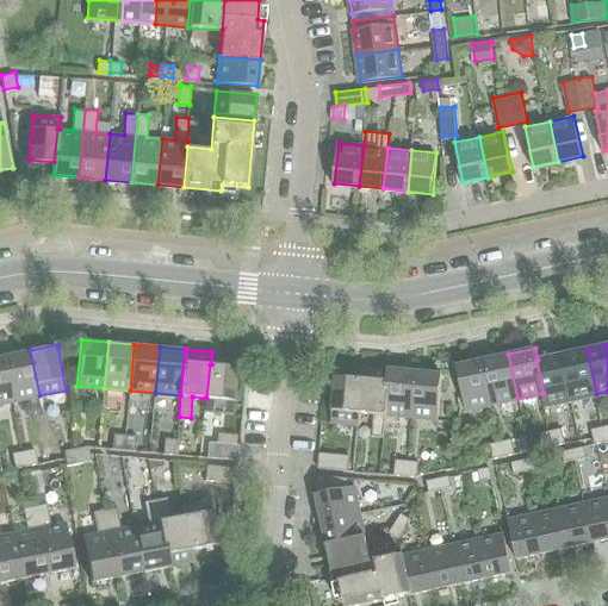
[(571,400),(596,394),(587,349),(562,355),(571,400)]
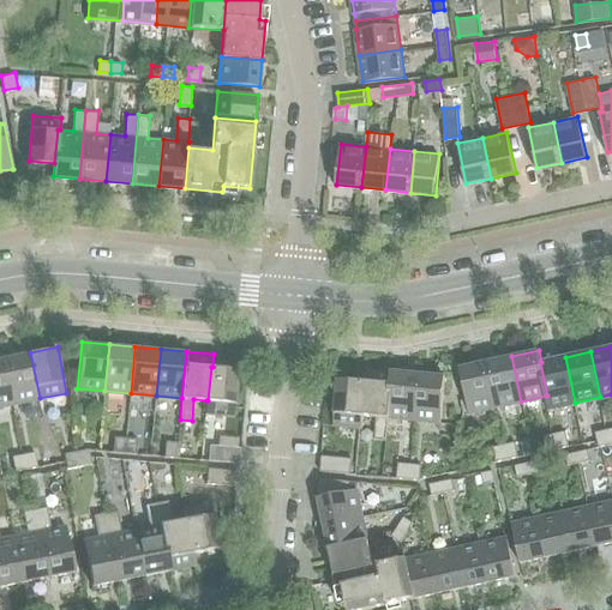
[(5,357),(15,403),(40,398),(30,352),(5,357)]
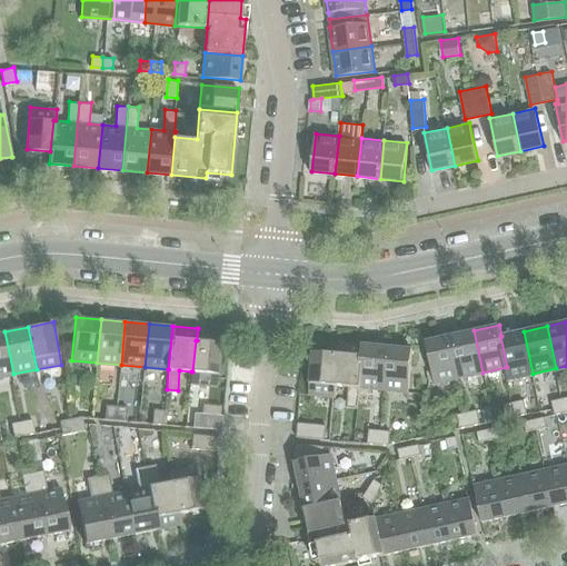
[(459,377),(483,373),(474,330),(450,335),(459,377)]
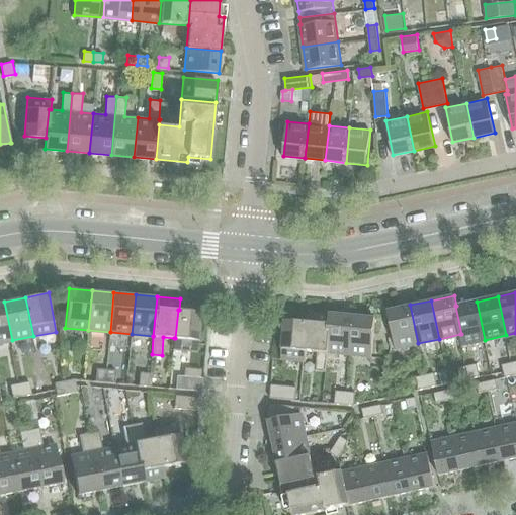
[(0,302),(0,342),(12,340),(4,302),(0,302)]
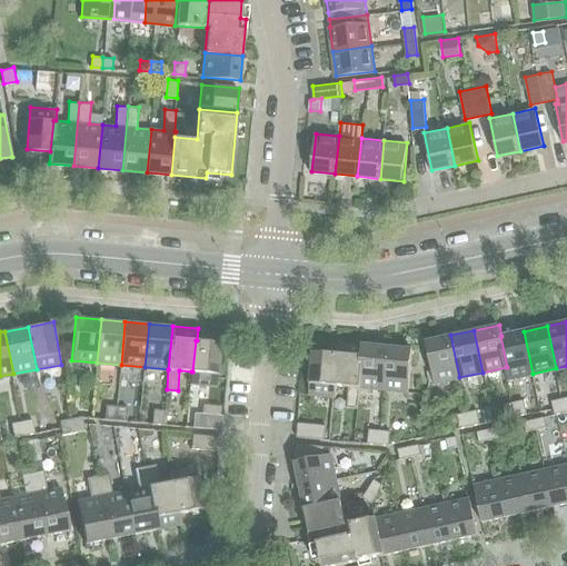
[(508,379),(533,374),(524,331),(501,336),(500,336),(507,367),(506,367),(508,379)]
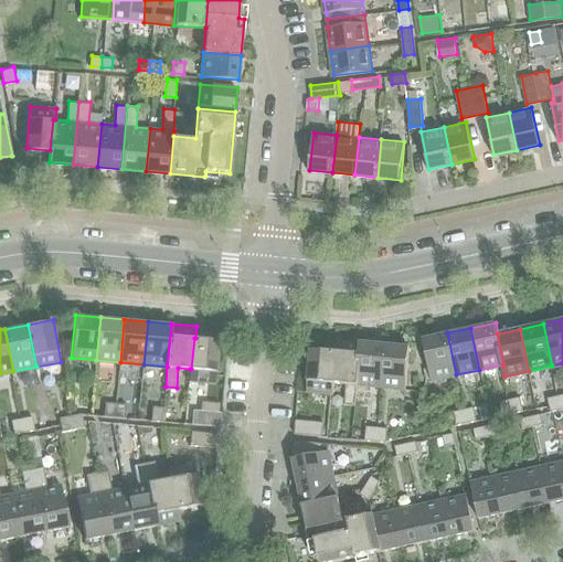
[(432,380),(456,374),(447,332),(423,338),(432,380)]
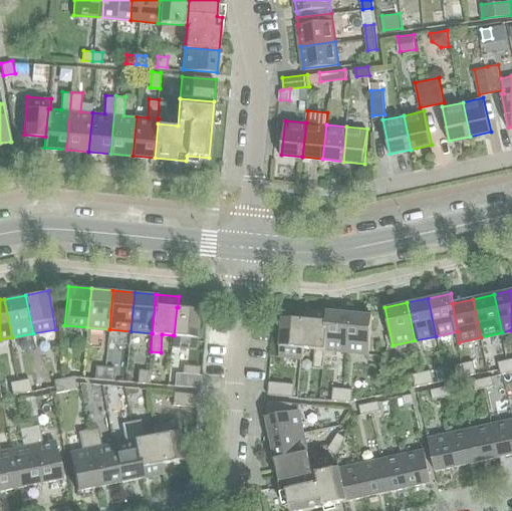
[(199,309),(178,307),(177,307),(174,335),(173,335),(172,345),(196,348),(199,309)]
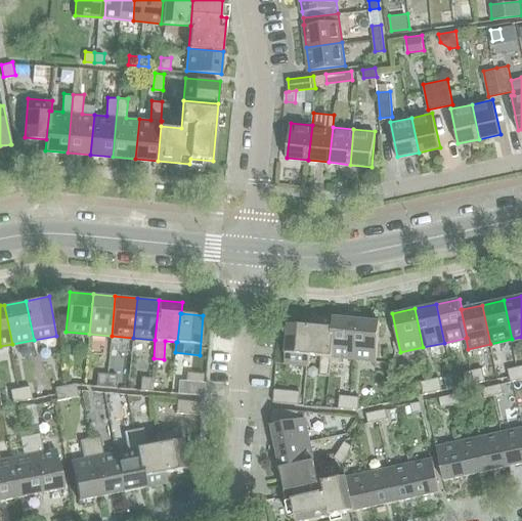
[(332,356),(335,316),(311,314),(310,324),(311,324),(309,354),(310,354),(321,355),(319,374),(330,375),(332,356)]
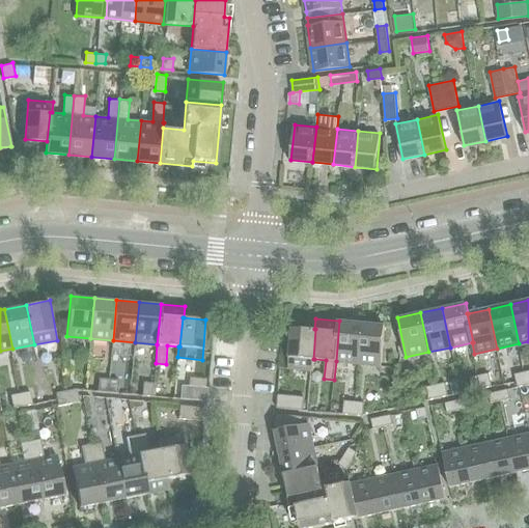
[(336,361),(358,363),(362,323),(339,321),(336,361)]
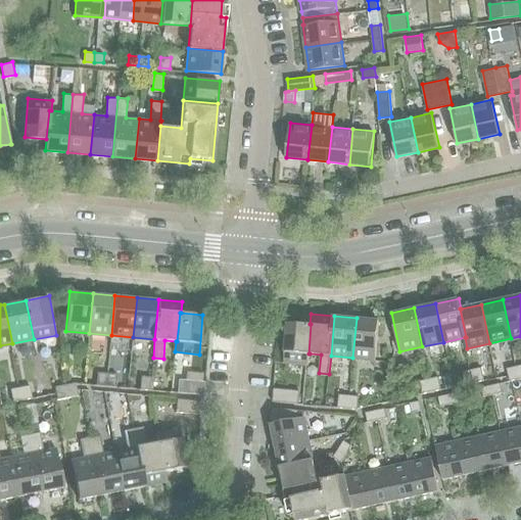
[(379,320),(357,318),(352,358),(376,360),(379,320)]
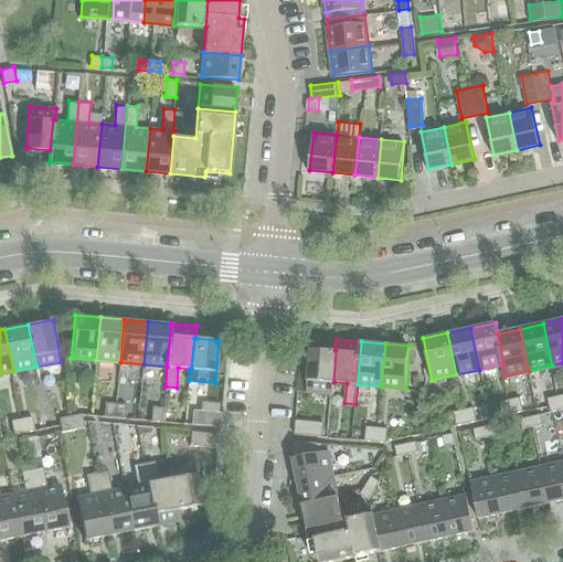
[(333,393),(335,382),(333,382),(336,350),(335,350),(311,348),(307,391),(333,393)]
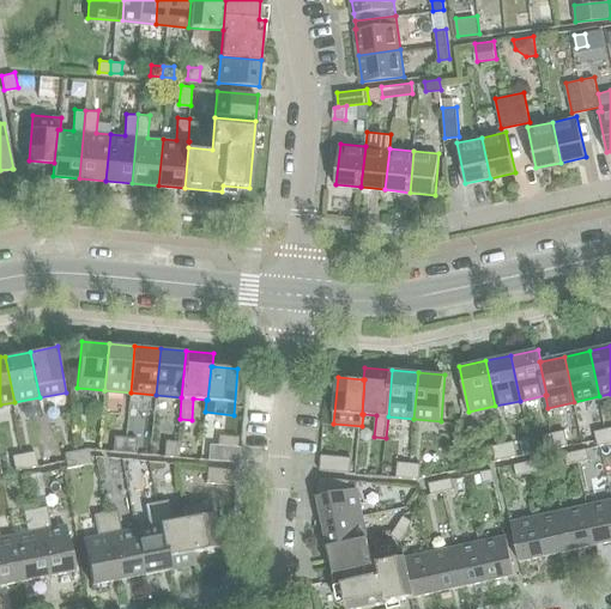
[(610,443),(606,427),(596,431),(599,445),(610,443)]
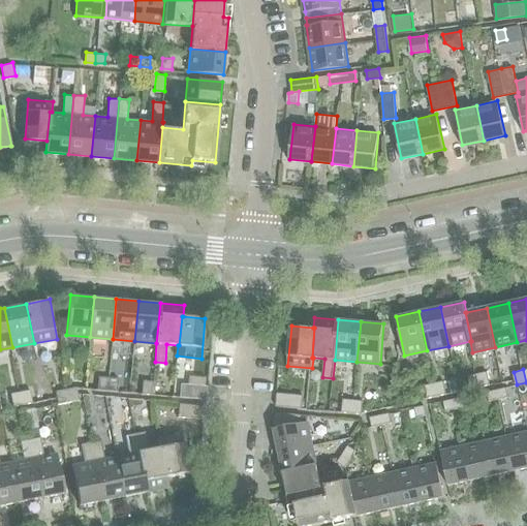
[(491,383),(488,371),(478,373),(481,385),(491,383)]
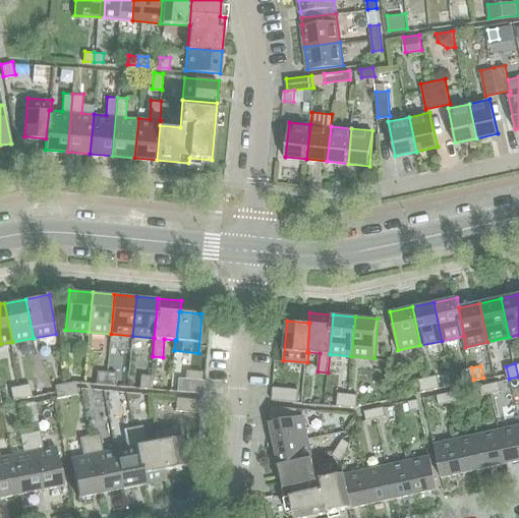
[(473,380),(471,367),(461,369),(464,382),(473,380)]
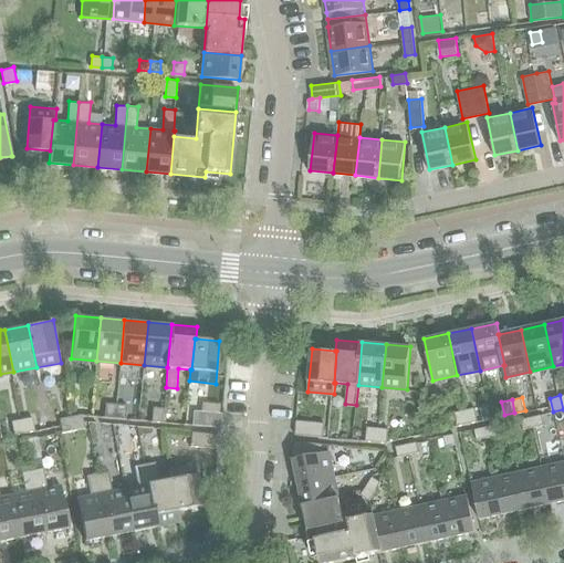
[(115,416),(116,403),(105,402),(104,415),(115,416)]
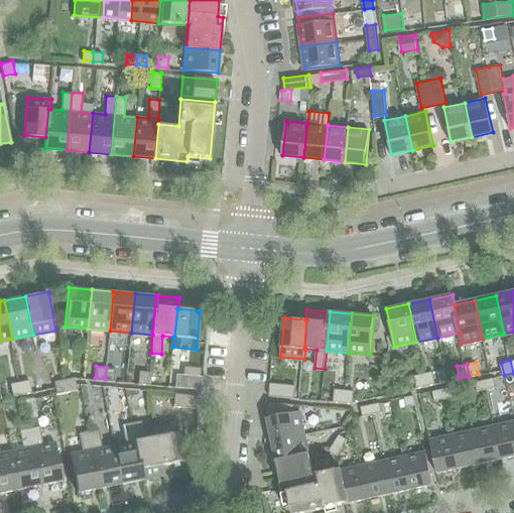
[(116,368),(106,367),(105,379),(115,380),(116,368)]
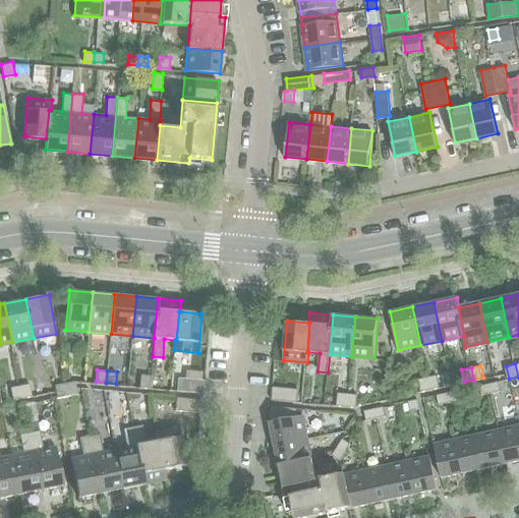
[(151,375),(141,373),(139,386),(150,387),(151,375)]
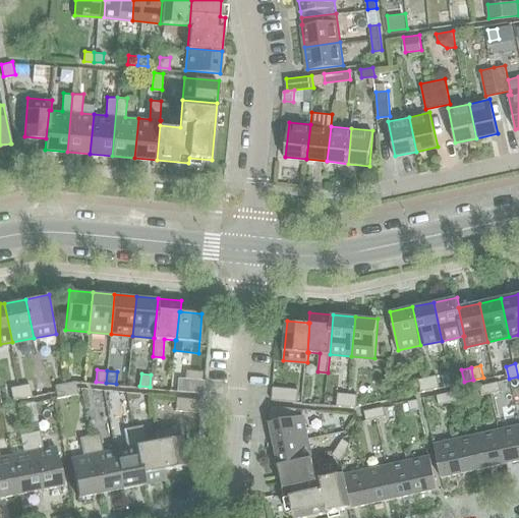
[(427,376),(429,388),(440,386),(437,373),(427,376)]
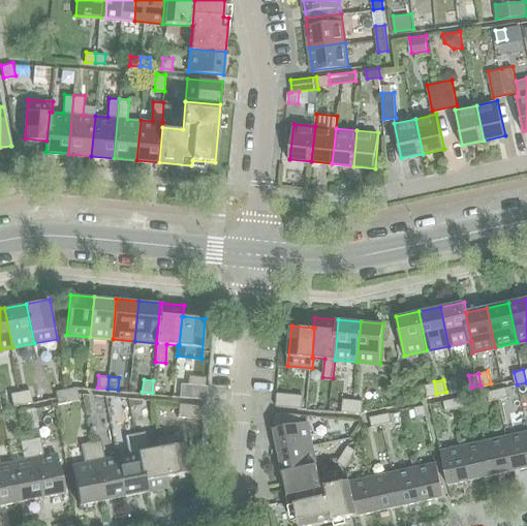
[(436,394),(434,381),(424,384),(427,396),(436,394)]
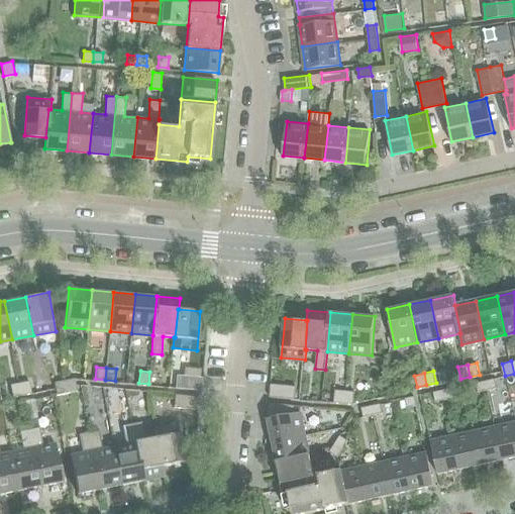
[(176,387),(201,389),(202,377),(177,374),(176,387)]
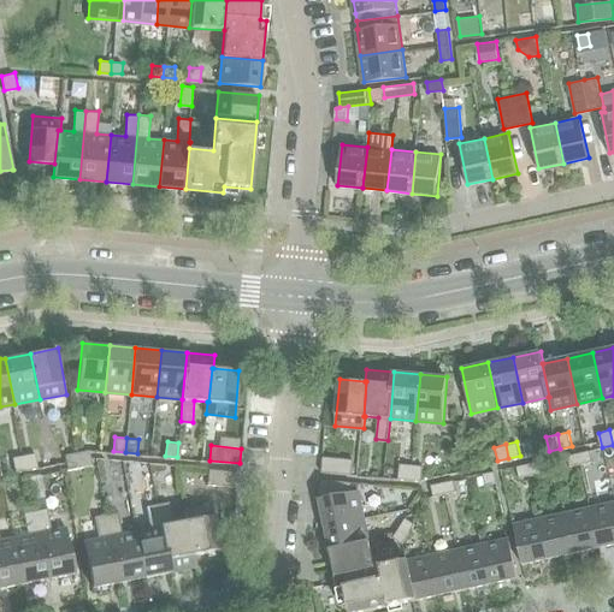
[(89,450),(77,452),(80,467),(93,464),(89,450)]
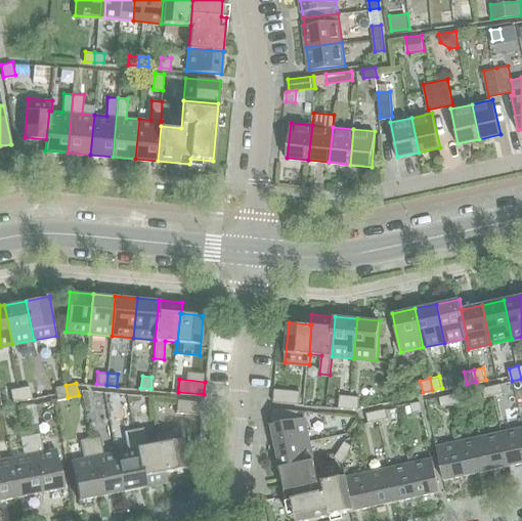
[(502,383),(492,385),(494,394),(504,392),(502,383)]
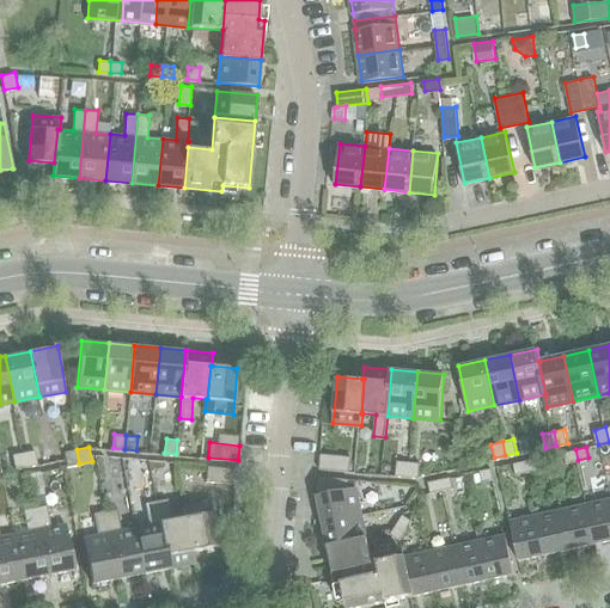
[(36,448),(24,452),(28,466),(40,464),(36,448)]
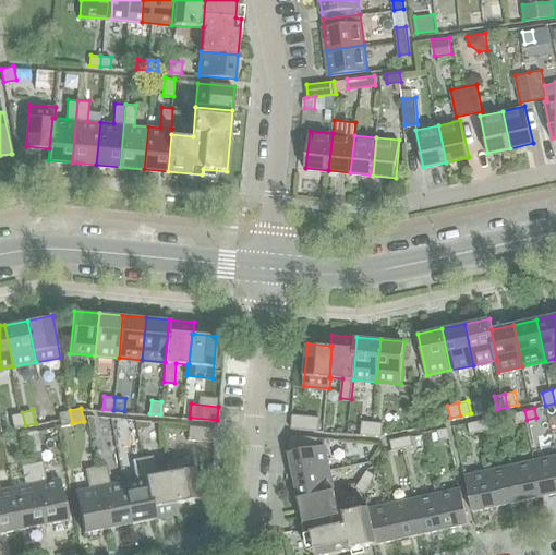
[(72,423),(70,410),(59,412),(61,425),(72,423)]
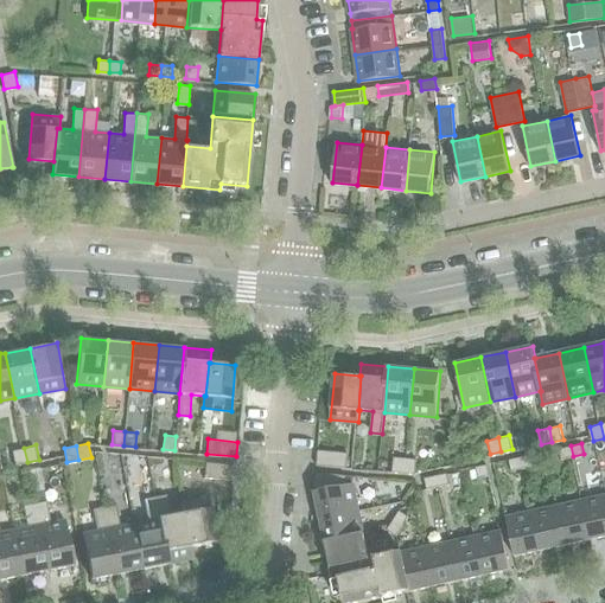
[(573,456),(571,446),(560,448),(562,459),(573,456)]
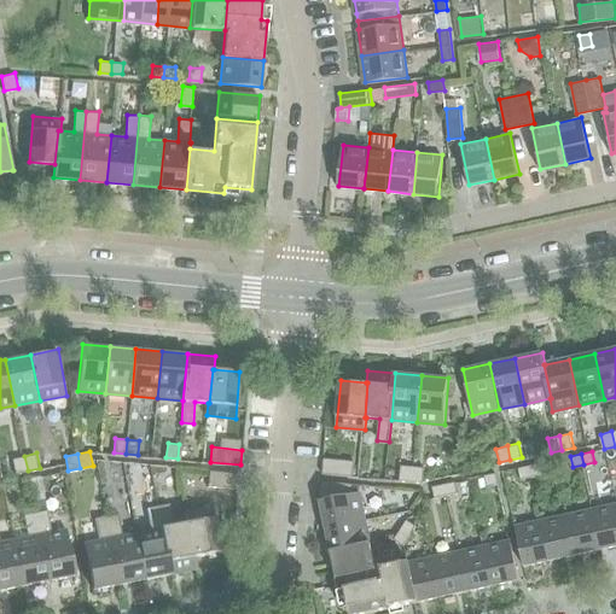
[(15,473),(28,471),(24,456),(12,458),(15,473)]
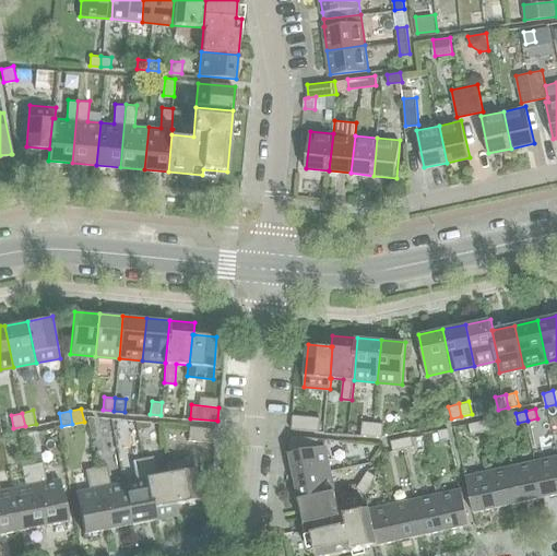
[(293,414),(292,428),(319,430),(321,416),(293,414)]
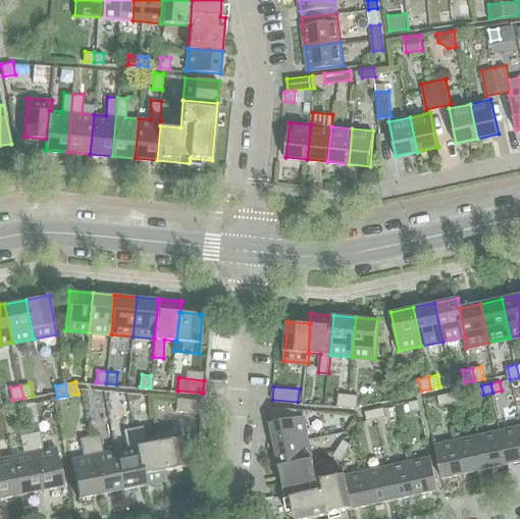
[(458,391),(448,393),(450,401),(459,399),(458,391)]
